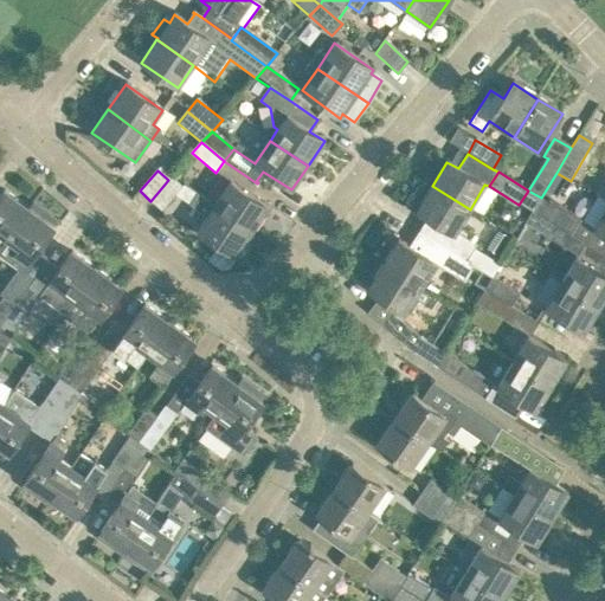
[(180,191),(168,180),(150,201),(162,211),(180,191)]
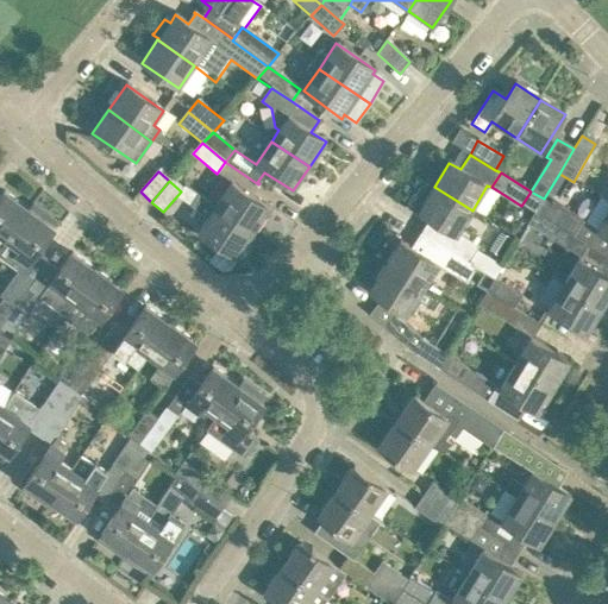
[(231,183),(215,208),(251,236),(269,209),(231,183)]
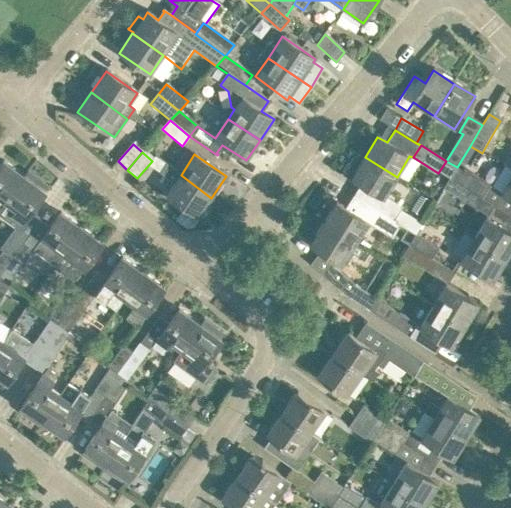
[(353,197),(393,221),(400,209),(383,198),(397,177),(365,157),(351,178),(361,184),(353,197)]
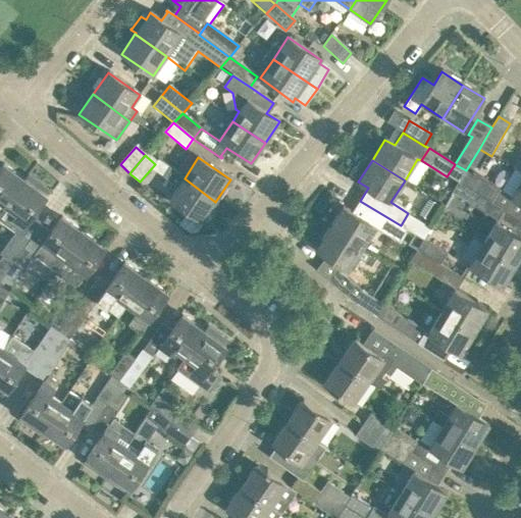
[(0,213),(5,207),(7,208),(29,177),(28,176),(23,182),(3,166),(0,170),(0,213)]
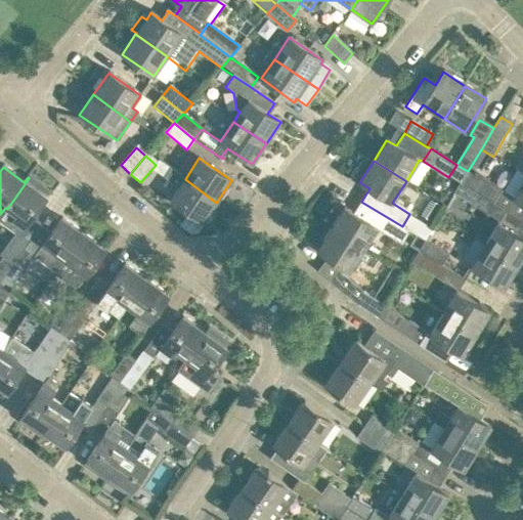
[(203,222),(216,203),(185,179),(170,169),(164,178),(178,188),(171,200),(203,222)]
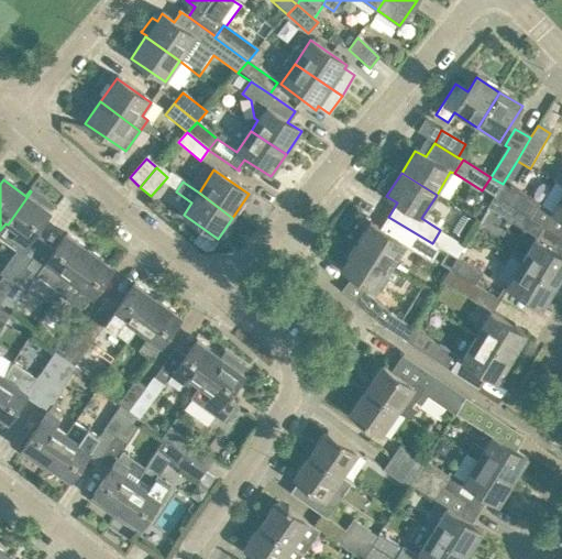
[(495,197),(543,228),(561,239),(561,195),(551,215),(503,185),(495,197)]
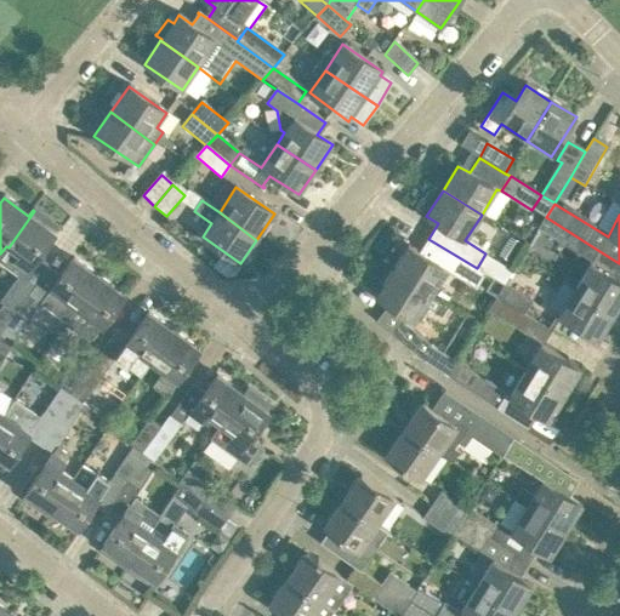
[(22,279),(55,234),(52,233),(56,228),(34,211),(9,247),(20,256),(10,269),(22,279)]
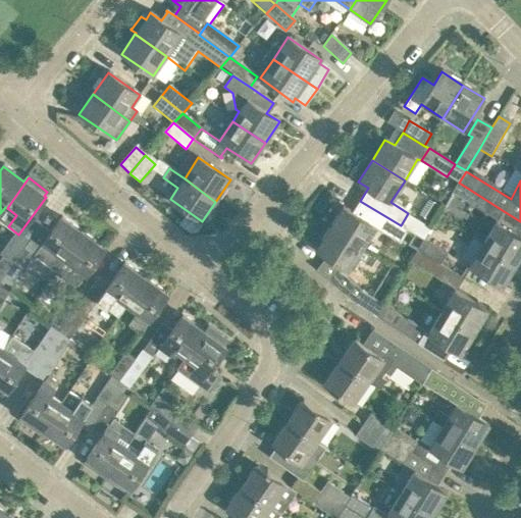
[(479,244),(482,246),(515,266),(520,256),(520,239),(514,235),(520,222),(520,221),(504,211),(459,183),(452,194),(493,219),(479,244)]
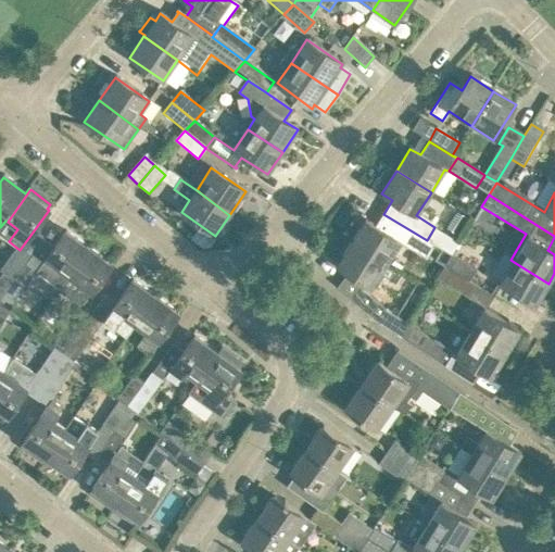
[(365,221),(351,242),(387,265),(401,243),(365,221)]
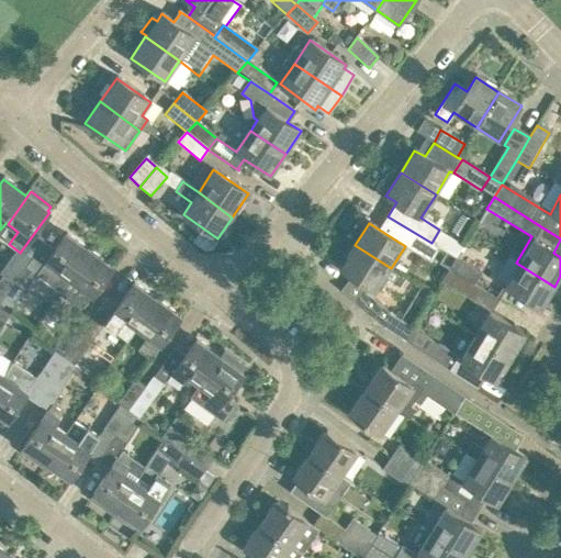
[(199,231),(192,242),(203,249),(210,249),(215,242),(199,231)]
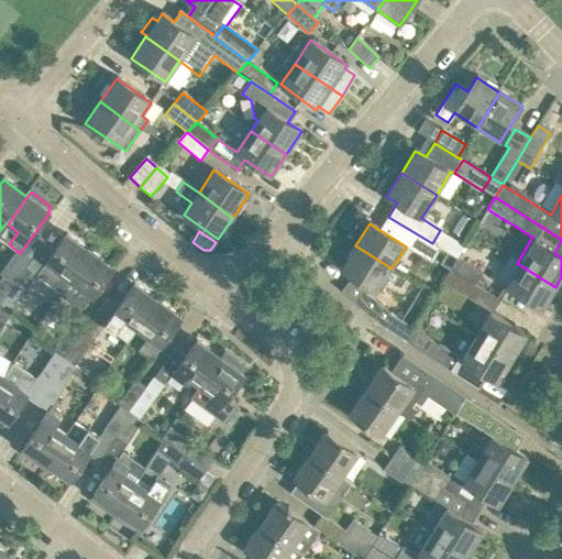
[(61,295),(70,281),(89,253),(66,236),(35,277),(47,286),(61,295)]
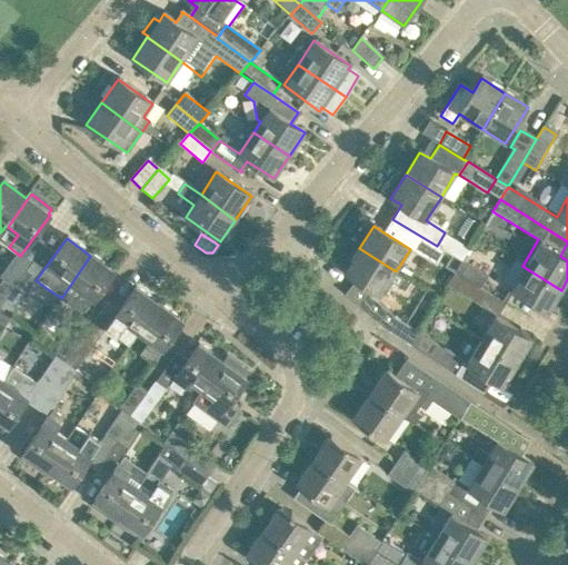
[(437,246),(429,258),(454,274),(455,274),(455,273),(462,261),(455,257),(437,246)]
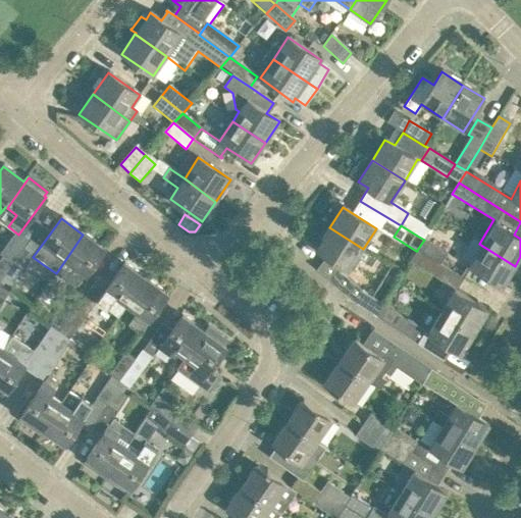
[(417,236),(424,240),(430,229),(424,225),(417,236)]
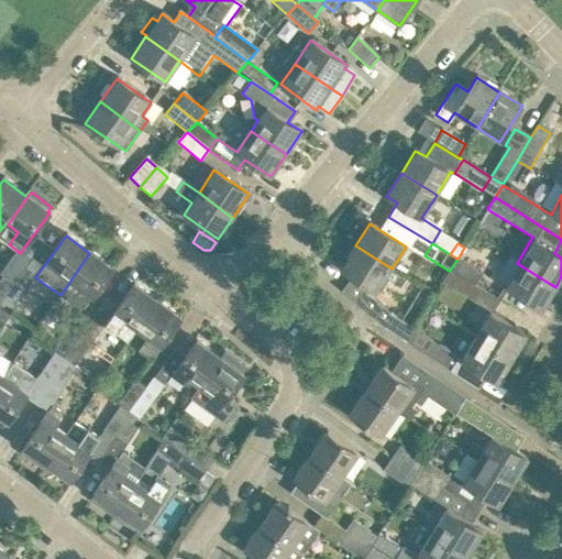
[(405,277),(392,269),(355,245),(341,270),(377,293),(385,280),(399,288),(405,277)]
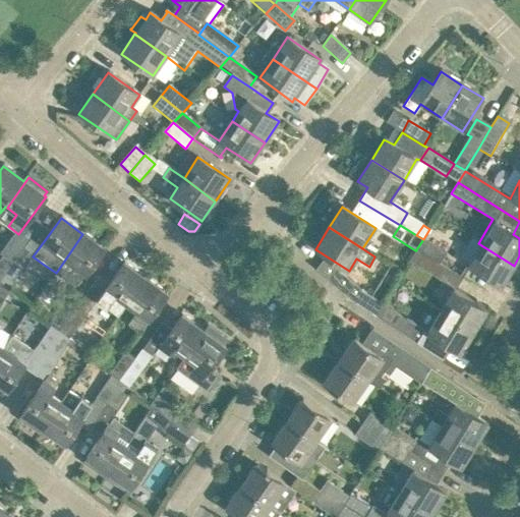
[(76,287),(104,249),(82,234),(65,260),(56,273),(65,279),(76,287)]
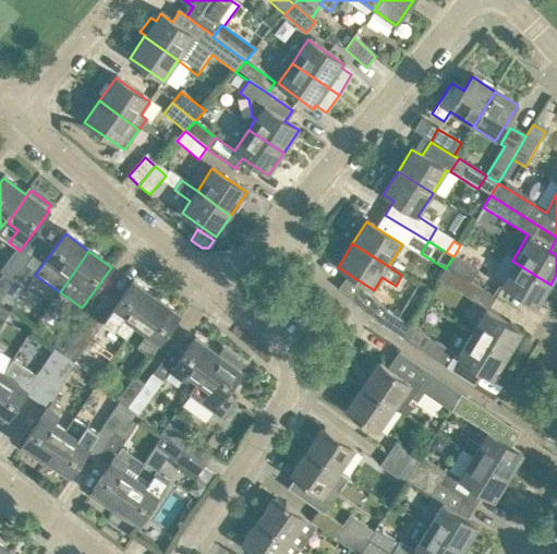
[(446,267),(446,268),(469,282),(476,271),(453,256),(446,267)]
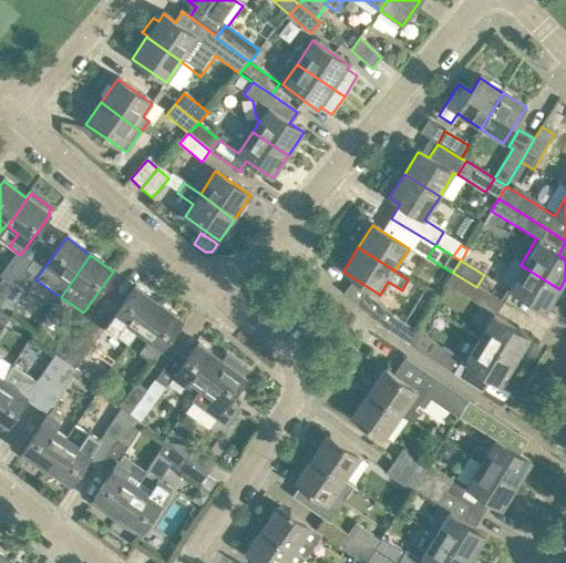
[(498,300),(502,303),(511,289),(546,311),(559,289),(524,267),(521,265),(498,300)]
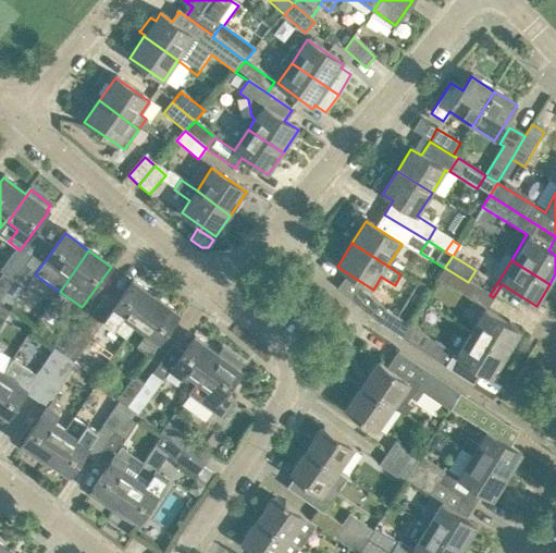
[(444,268),(437,280),(452,289),(470,299),(457,322),(473,331),(471,334),(506,356),(520,333),(485,311),(493,297),(490,295),(468,282),(445,268),(444,268)]
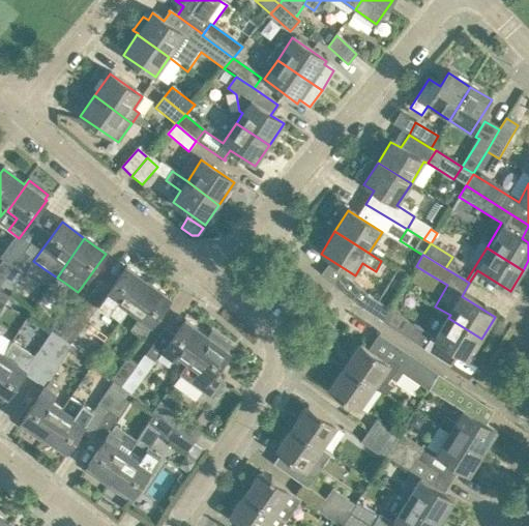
[(0,287),(16,266),(5,259),(0,267),(0,287)]
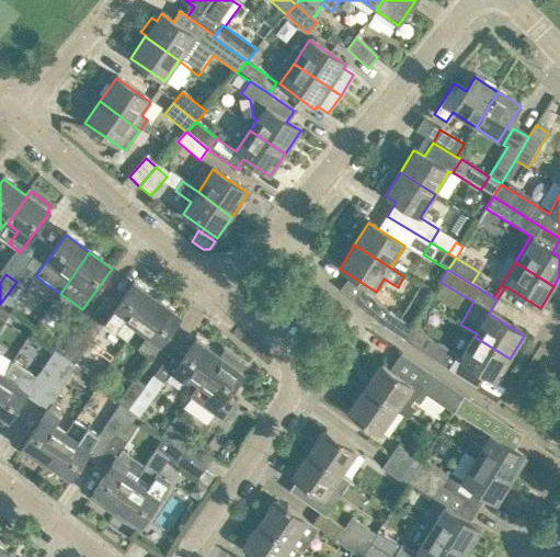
[(27,290),(16,282),(0,304),(0,306),(1,307),(10,315),(27,290)]
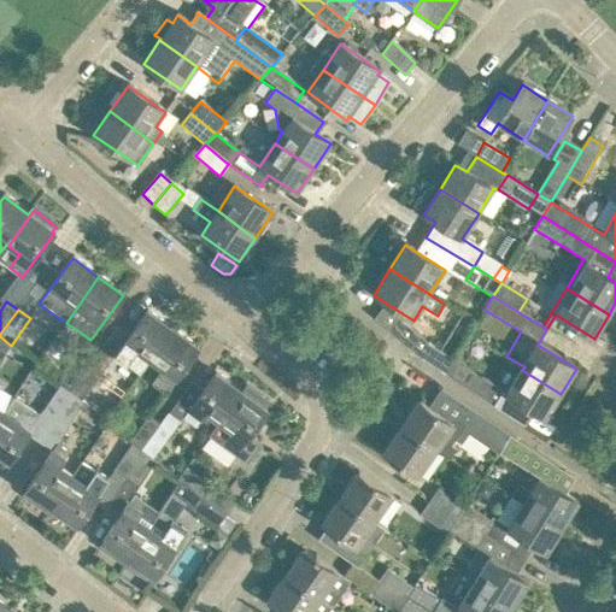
[(129,336),(113,357),(139,376),(150,360),(151,360),(172,331),(146,312),(129,336)]
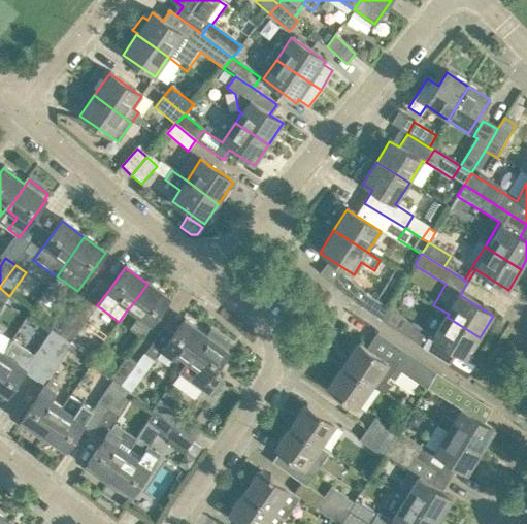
[(147,284),(129,308),(140,317),(131,329),(141,337),(169,299),(147,284)]
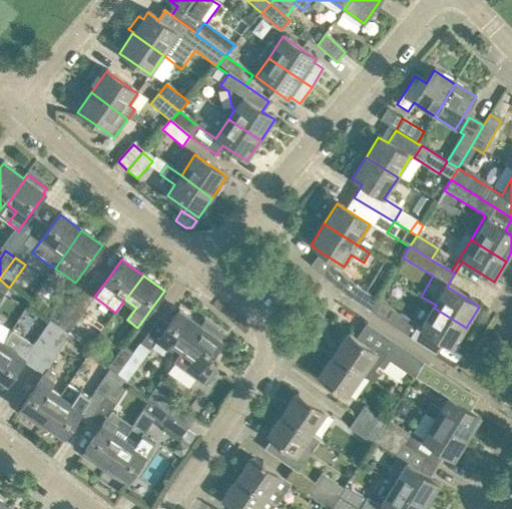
[(0,303),(10,288),(9,288),(1,281),(0,282),(0,303)]
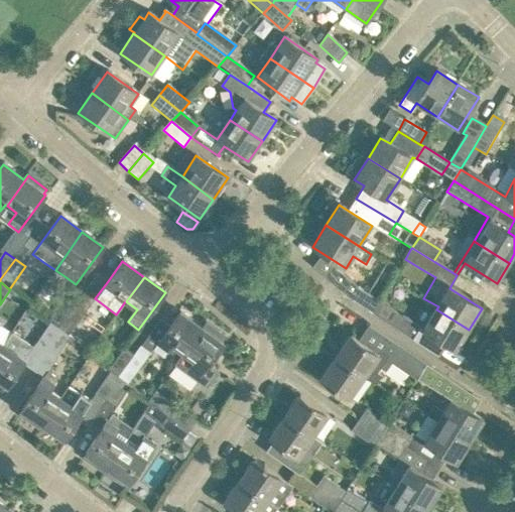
[(358,288),(351,299),(372,313),(378,302),(358,288)]
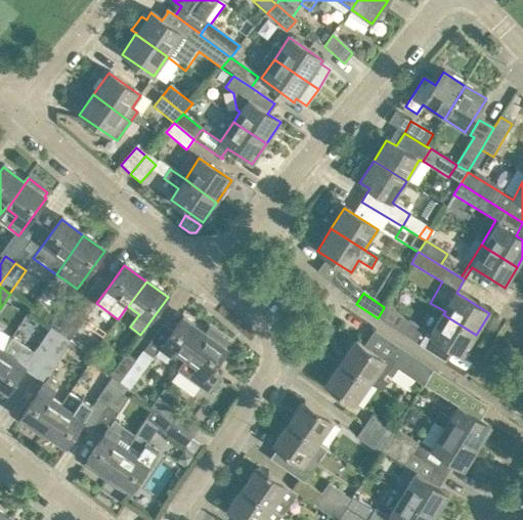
[(59,335),(76,313),(67,307),(51,328),(53,330),(59,335)]
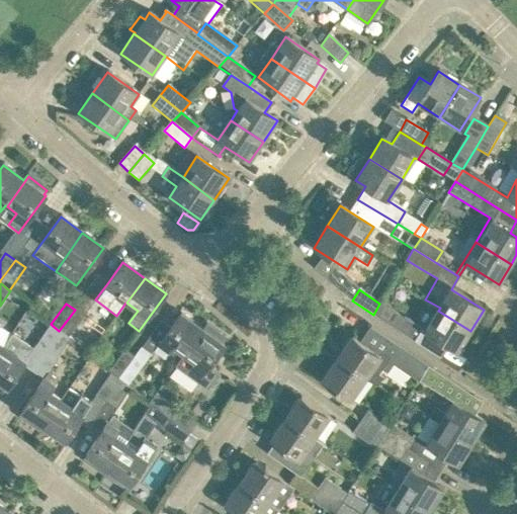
[(379,304),(373,315),(414,342),(439,359),(447,346),(457,352),(470,331),(438,311),(425,332),(406,319),(405,321),(403,320),(379,304)]
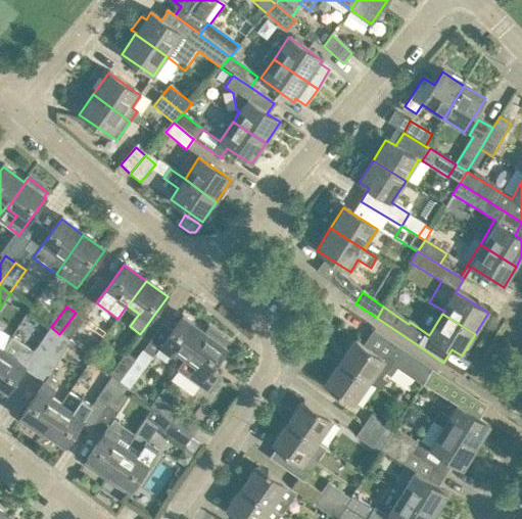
[(86,320),(76,313),(59,334),(62,336),(69,342),(86,320)]
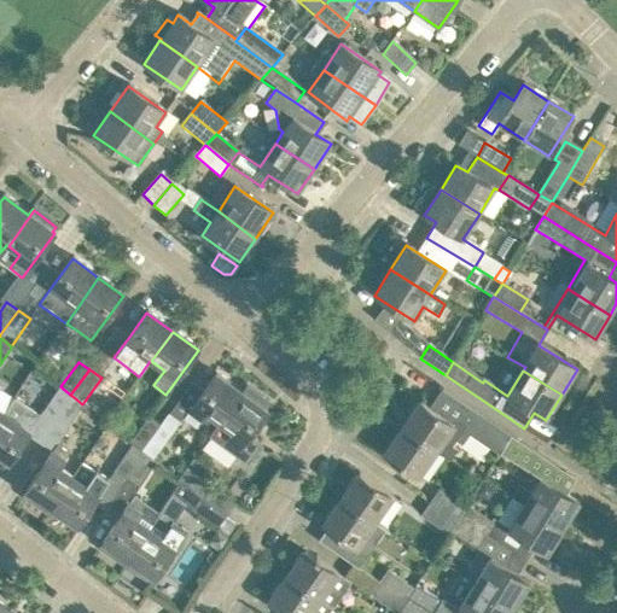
[(208,438),(209,439),(242,393),(216,375),(184,420),(196,430),(207,414),(220,424),(208,438)]
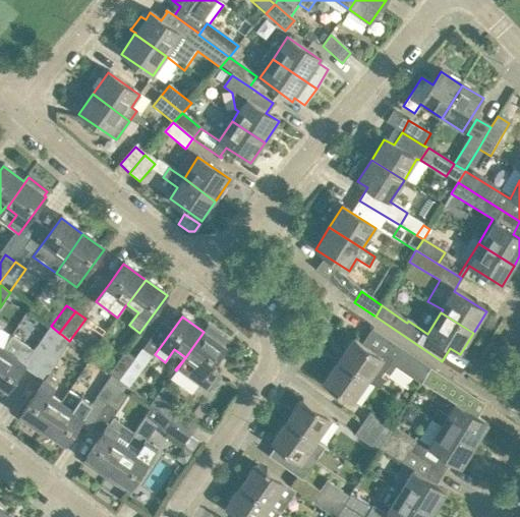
[(204,332),(176,370),(208,393),(220,376),(210,368),(225,347),(223,346),(226,341),(208,327),(204,332)]
